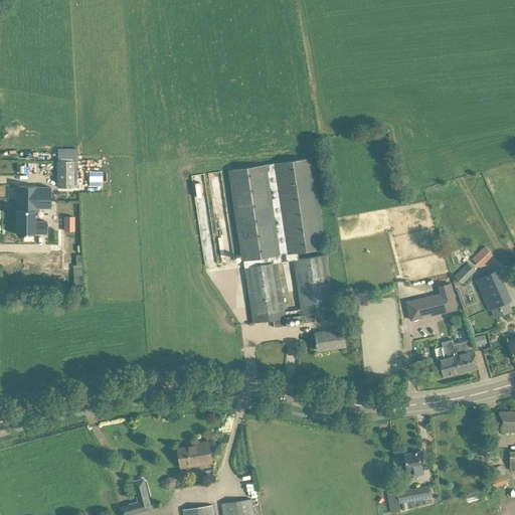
[(326,248),(313,158),(228,170),(242,261),(244,261),(244,267),(253,323),(274,320),(275,328),(316,322),(315,313),(335,310),(327,254),(299,259),(298,252),(326,248)]
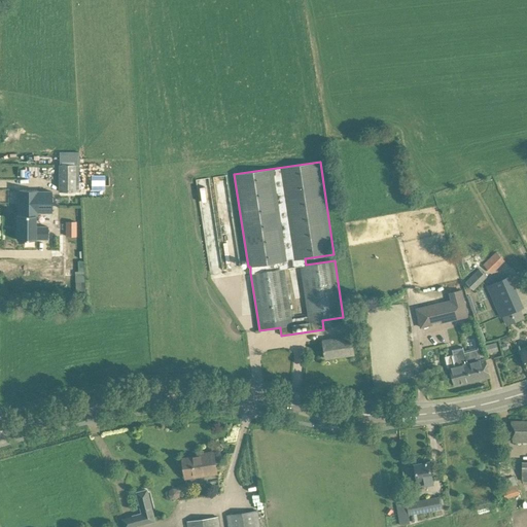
[(75,191),(78,191),(78,176),(76,176),(75,164),(58,165),(59,191),(75,191)]
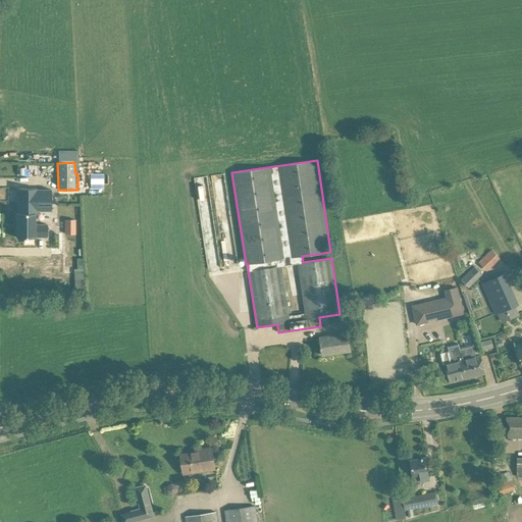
[(37,189),(19,189),(19,212),(17,212),(16,237),(35,237),(36,237),(48,237),(48,224),(35,224),(35,214),(37,214),(37,210),(52,210),(52,190),(37,190),(37,189)]
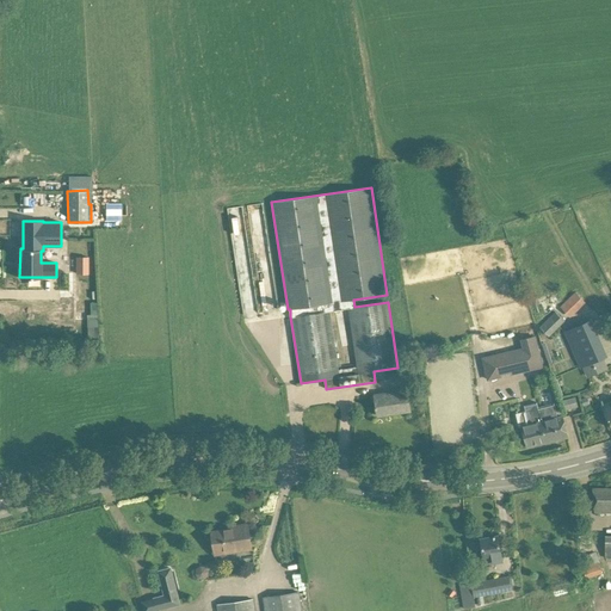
[(12,328),(30,328),(29,291),(11,292),(12,328)]
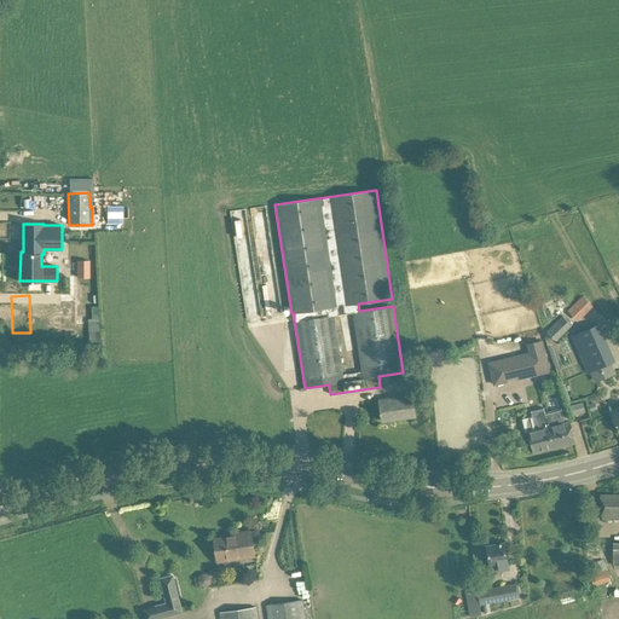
[(578,322),(594,306),(583,295),(567,311),(578,322)]
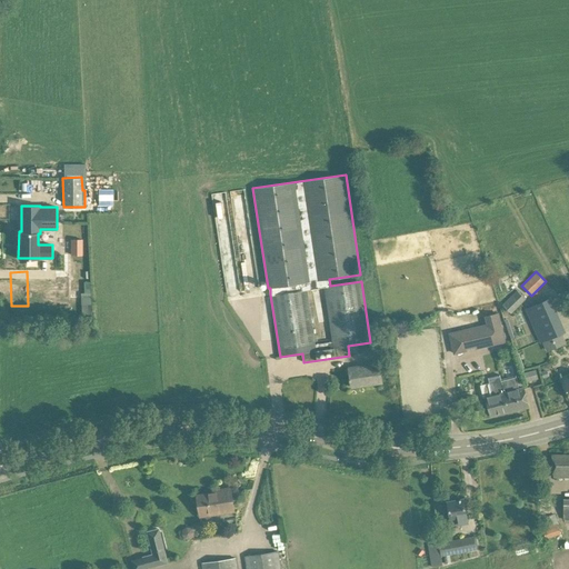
[(502,303),(511,313),(526,299),(517,289),(502,303)]
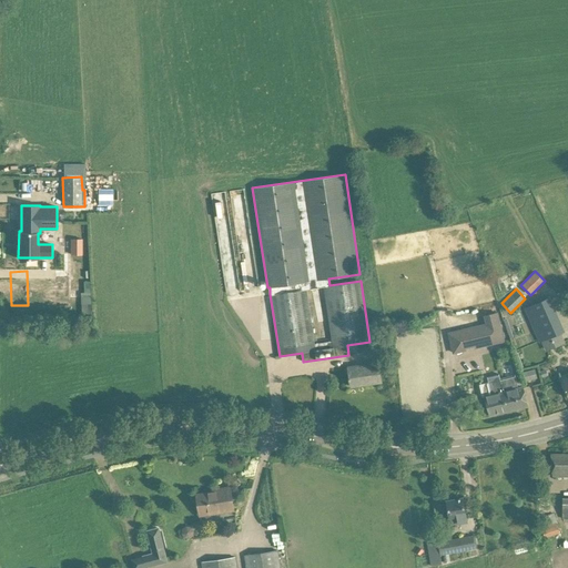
[(525,308),(539,342),(563,331),(548,297),(525,308)]
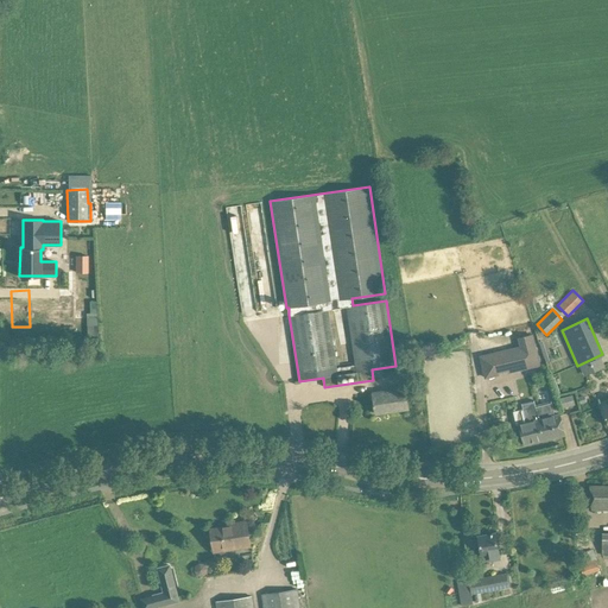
[(518,337),(519,346),(524,368),(526,368),(540,365),(533,334),(520,337),(518,337)]
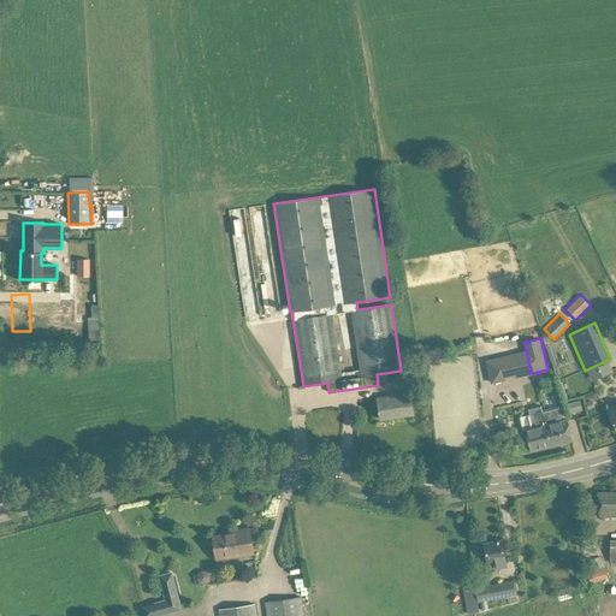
[(531,373),(526,350),(499,357),(486,360),(491,384),(507,380),(505,378),(531,373)]
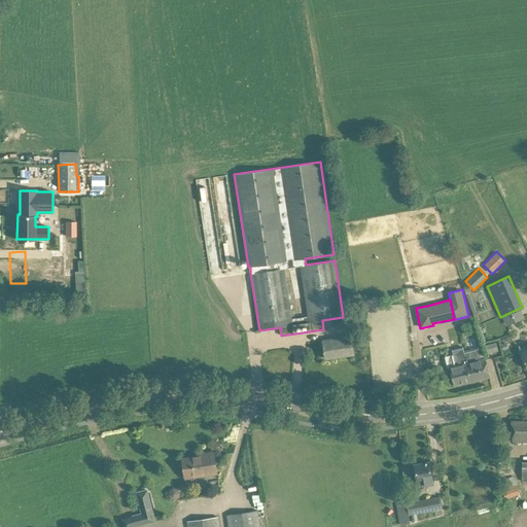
[(350,335),(346,336),(346,335),(339,336),(339,339),(323,341),(324,350),(323,350),(323,353),(325,353),(325,358),(335,356),(335,355),(353,352),(353,354),(354,354),(351,336),(360,335),(357,315),(347,316),(350,335)]
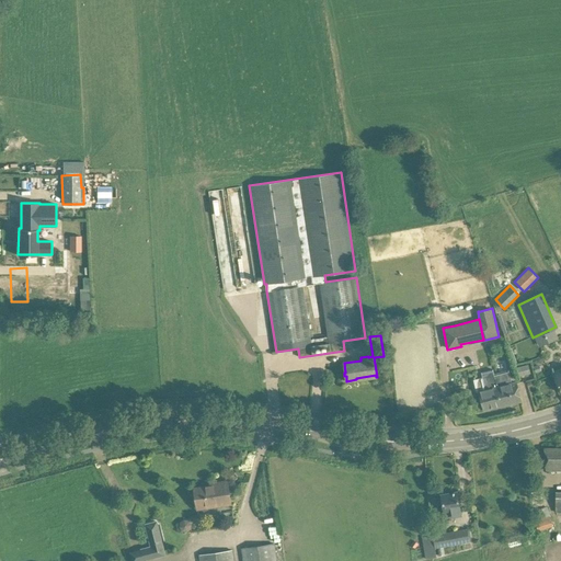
[(560,362),(551,367),(560,390),(560,362)]
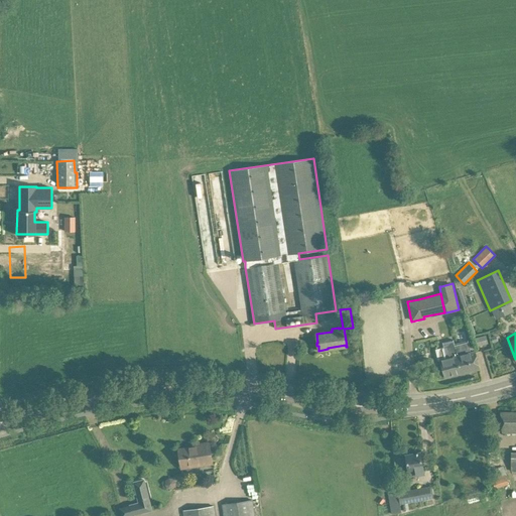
[(486,335),(476,338),(478,346),(488,343),(486,335)]
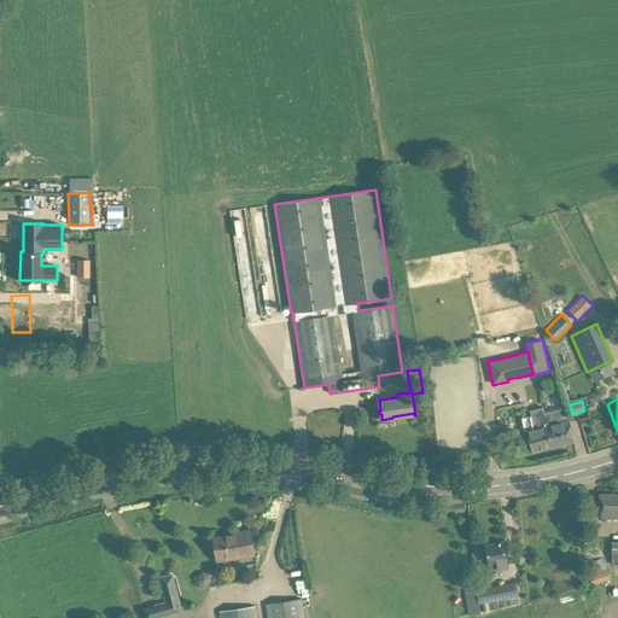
[(547,424),(544,412),(543,408),(530,410),(531,415),(535,430),(528,431),(534,452),(553,447),(548,424),(547,424)]
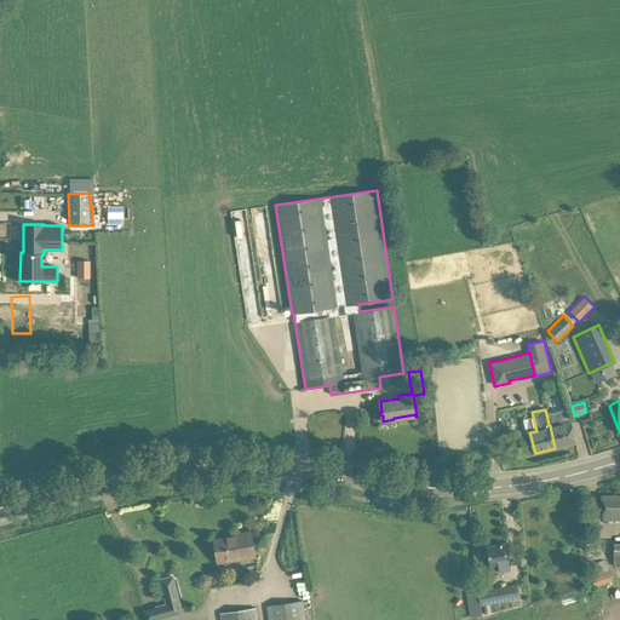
[(561,409),(546,413),(549,425),(550,425),(555,448),(575,442),(570,423),(566,424),(561,409)]
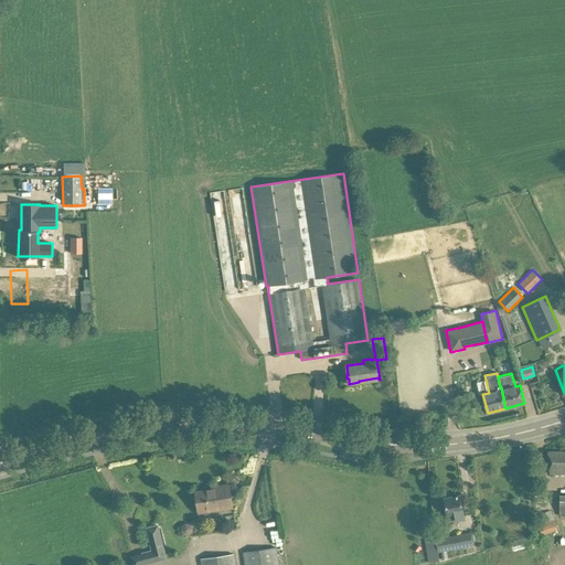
[(564,451),(547,451),(547,462),(547,472),(564,472),(564,451)]
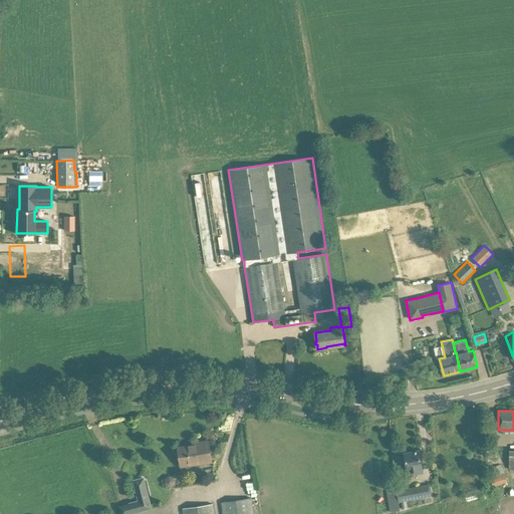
[(178,447),(180,457),(181,467),(202,463),(212,462),(208,441),(199,442),(199,444),(178,447)]
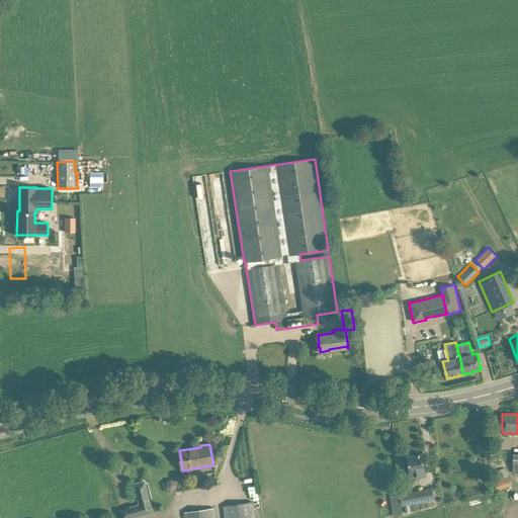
[(407,456),(409,466),(410,472),(411,471),(412,478),(426,476),(422,454),(407,456)]
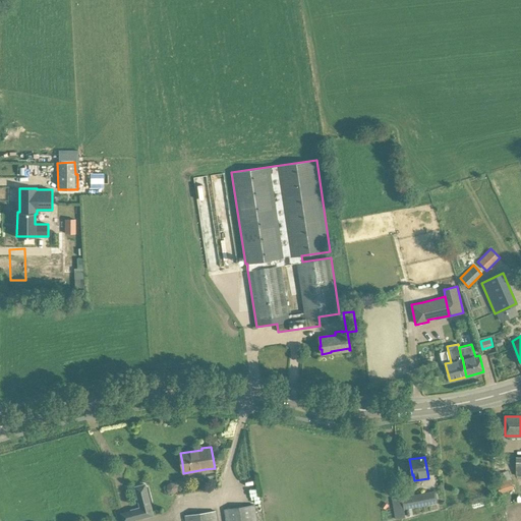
[(495,475),(501,494),(513,488),(508,471),(495,475)]
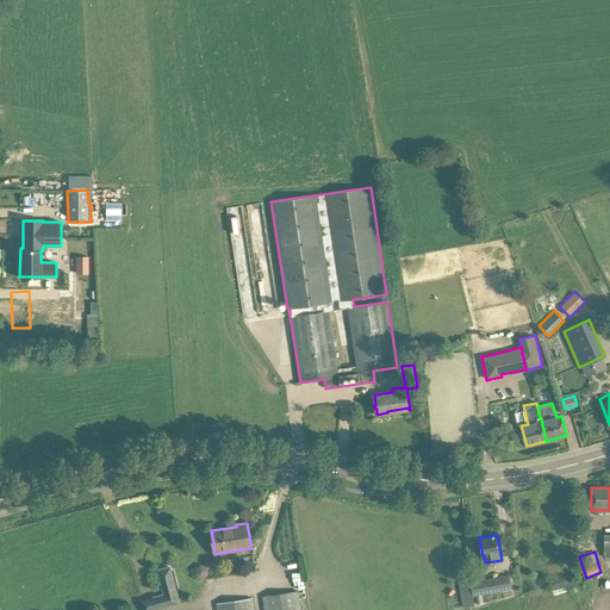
[(165,595),(139,601),(142,609),(157,609),(179,603),(170,567),(159,571),(165,595)]
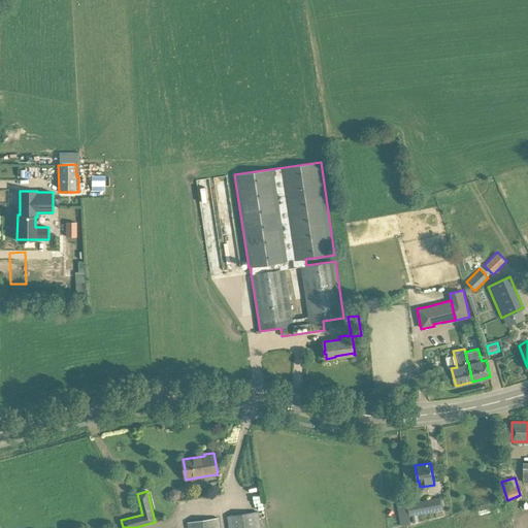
[(440,499),(408,505),(409,516),(413,516),(414,523),(418,522),(417,515),(442,510),(440,499)]
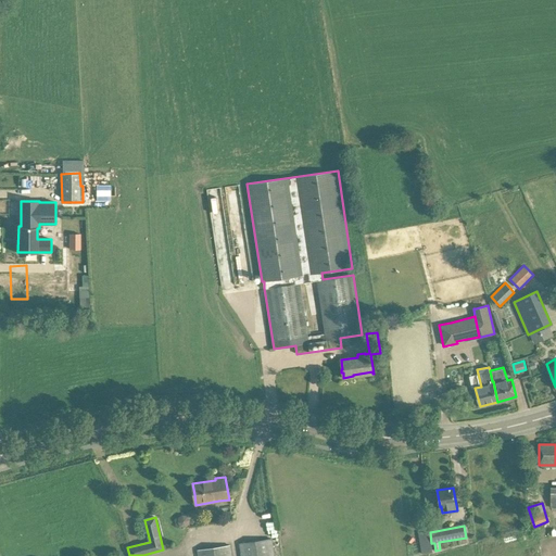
[(240,543),(242,554),(241,555),(274,555),(272,539),(240,543)]
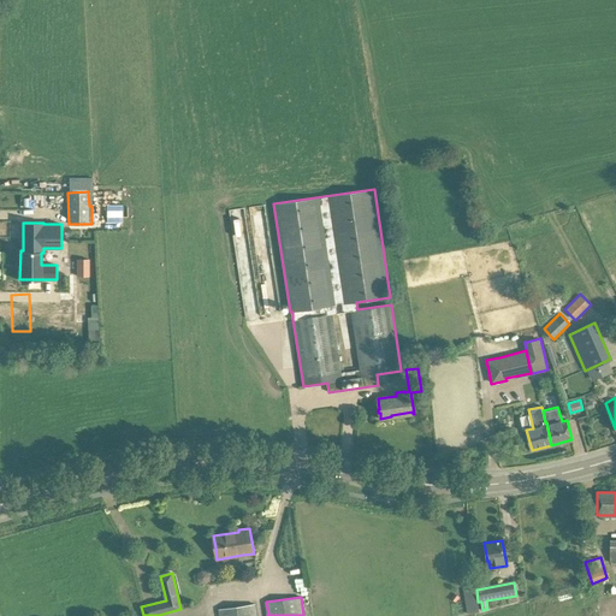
[(220,609),(220,615),(255,615),(254,604),(220,609)]
